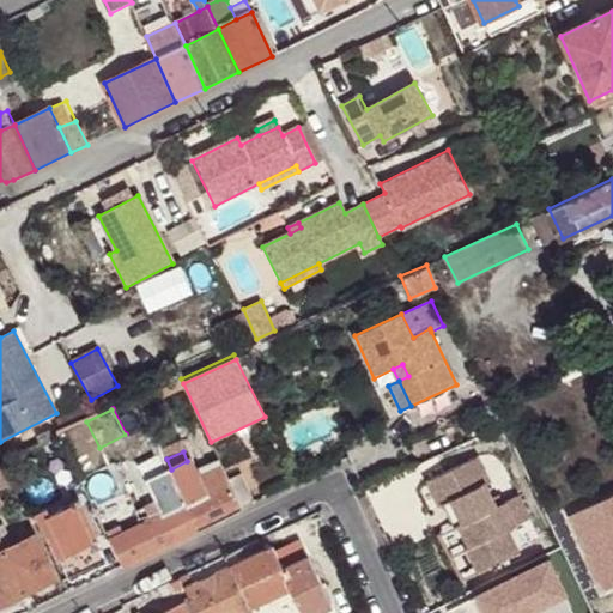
[(167,459),(165,457),(152,465),(159,483),(163,481),(174,475),(171,469),(167,459)]
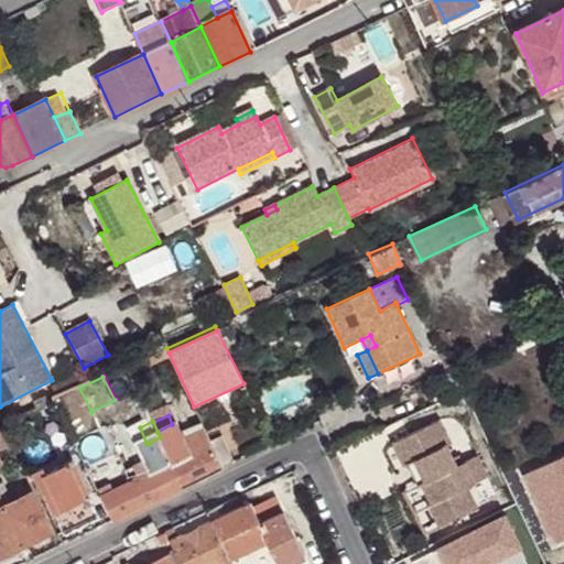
[(426,506),(437,528),(476,509),(466,487),(486,477),(475,456),(455,466),(445,445),(448,444),(438,421),(391,444),(403,467),(407,466),(413,463),(424,483),(420,485),(430,505),(426,506)]
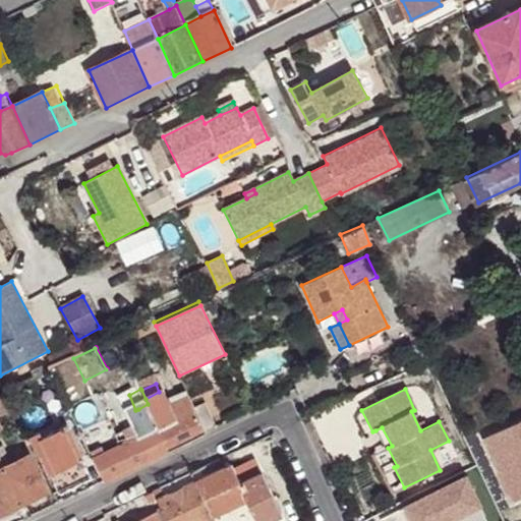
[(6,390),(2,392),(11,410),(15,408),(6,390)]
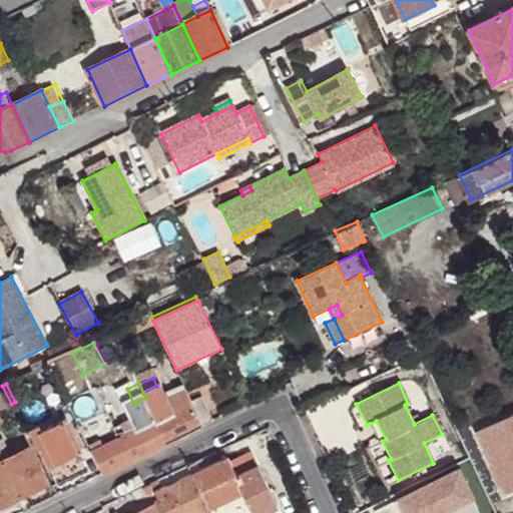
[(156,386),(143,393),(145,398),(155,421),(173,413),(159,384),(156,386)]
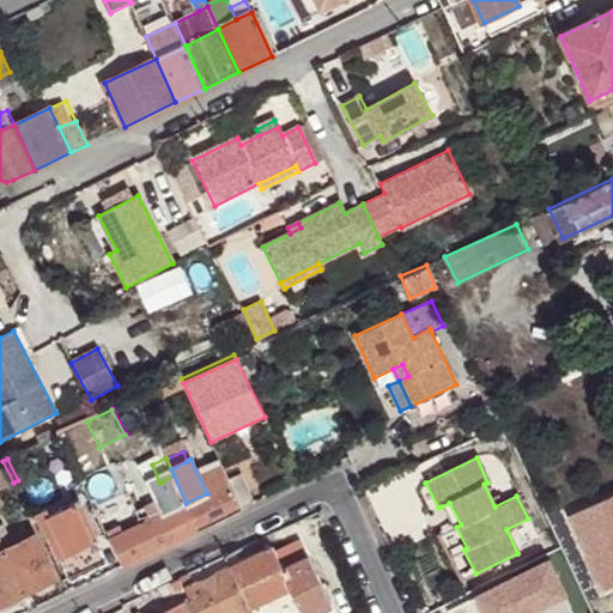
[(2,461),(0,461),(0,489),(13,483),(2,461)]
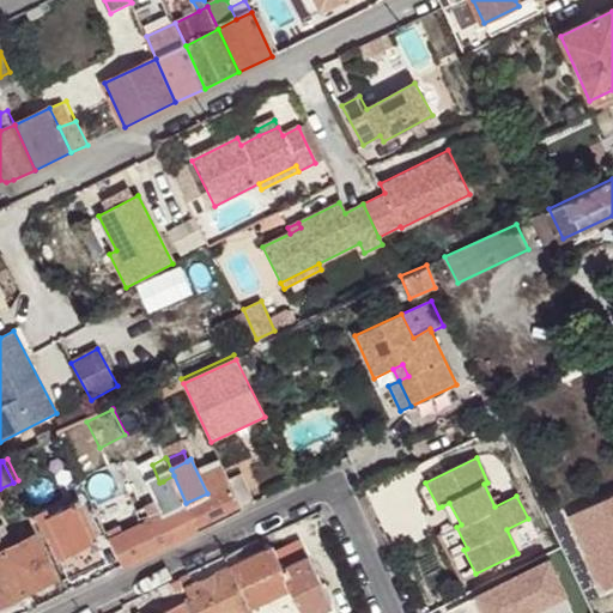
[(229,481),(222,466),(205,474),(212,491),(230,483),(229,481)]
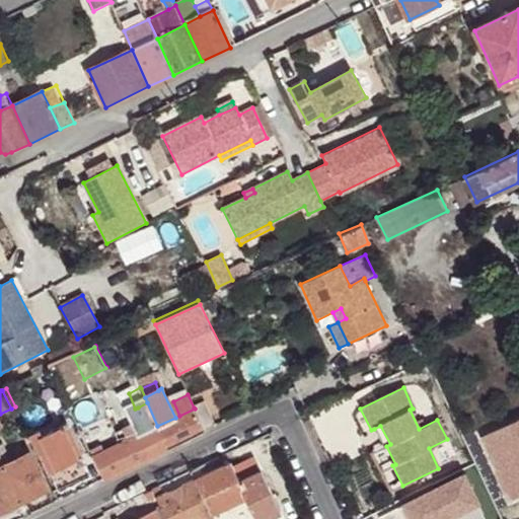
[(129,415),(122,401),(110,408),(118,421),(129,415)]
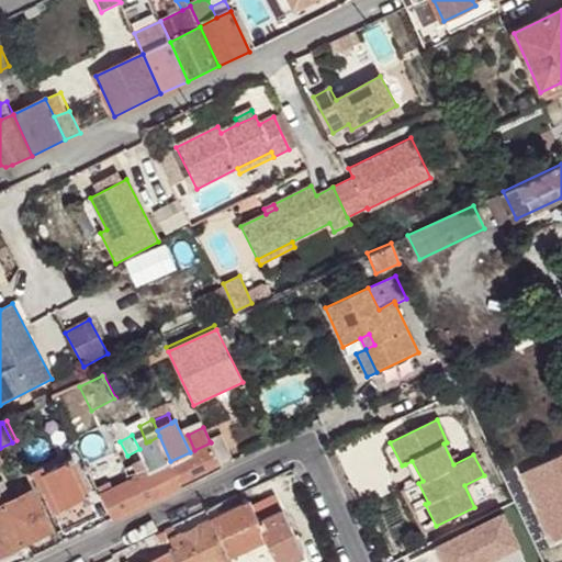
[(221,435),(210,441),(211,442),(222,468),(233,461),(221,435)]
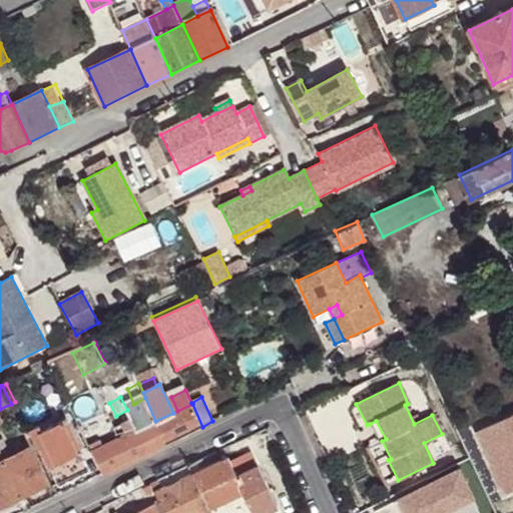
[(155,421),(145,398),(136,403),(146,425),(155,421)]
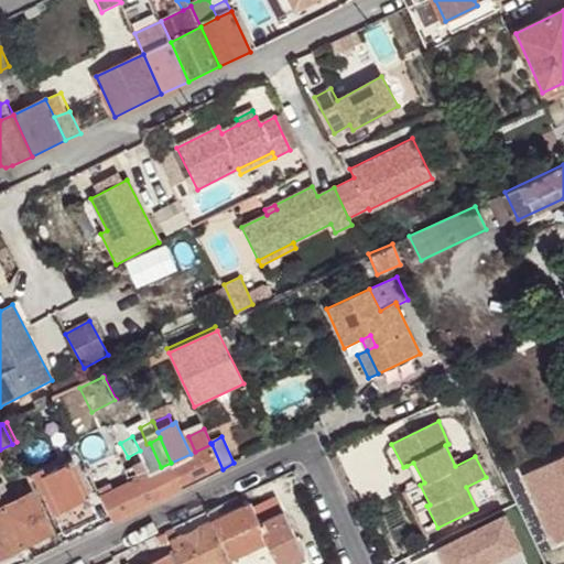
[(191,454),(171,463),(183,488),(223,469),(212,444),(195,452),(191,454)]
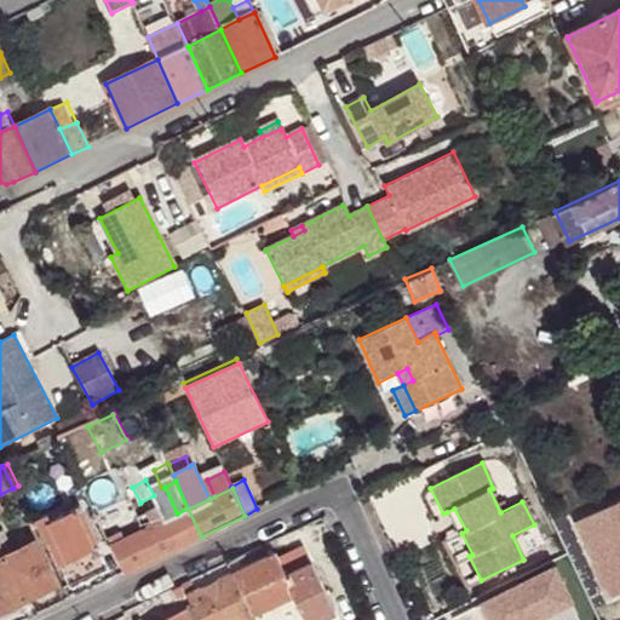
[(160,509),(154,495),(141,503),(145,514),(149,512),(154,524),(166,520),(160,509)]
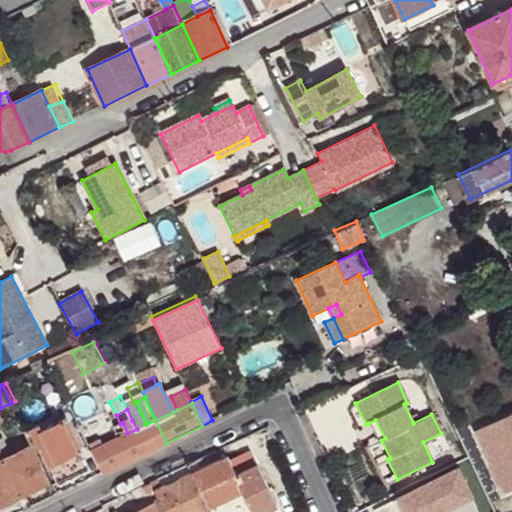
[(69,455),(81,450),(67,417),(49,426),(55,440),(61,437),(69,455)]
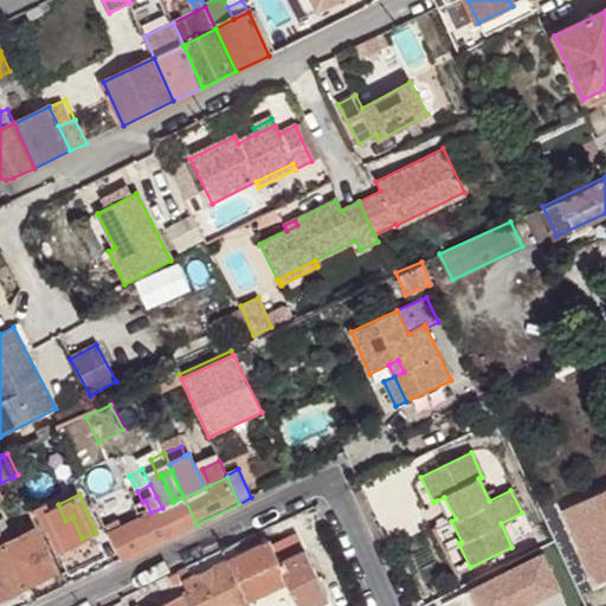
[(163,494),(156,497),(162,508),(169,504),(163,494)]
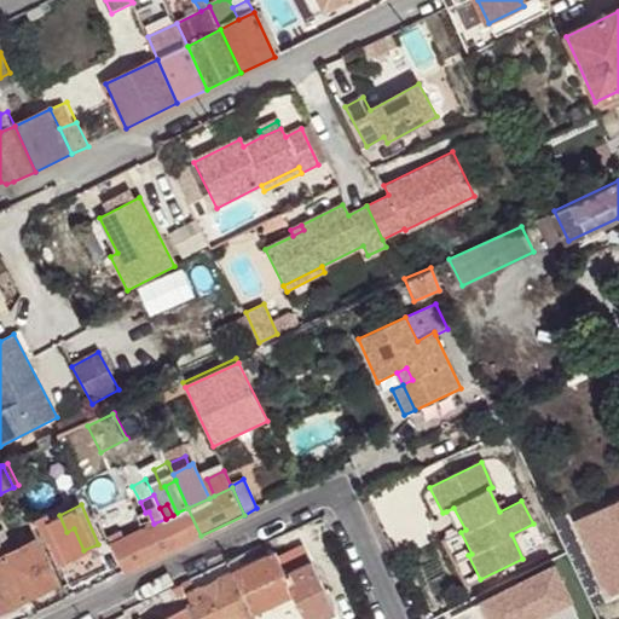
[(173,515),(166,519),(178,547),(201,536),(187,508),(177,513),(173,515)]
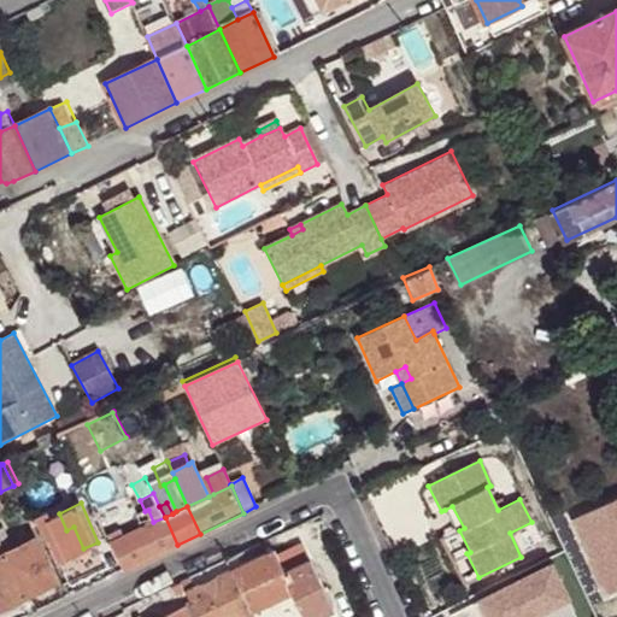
[(456,532),(459,530),(464,528),(452,506),(445,510),(456,532)]
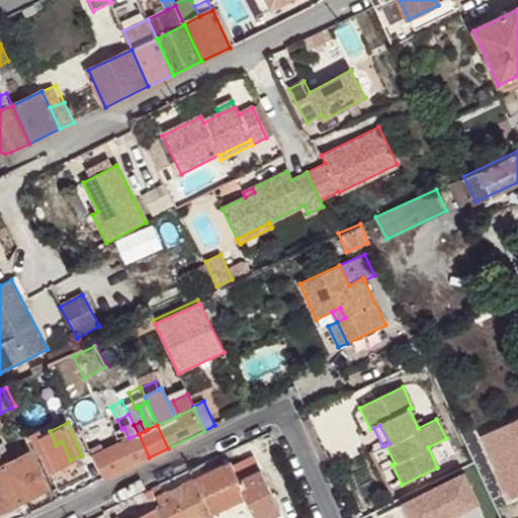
[(40,451),(42,451),(56,445),(50,431),(39,436),(36,430),(31,432),(40,451)]
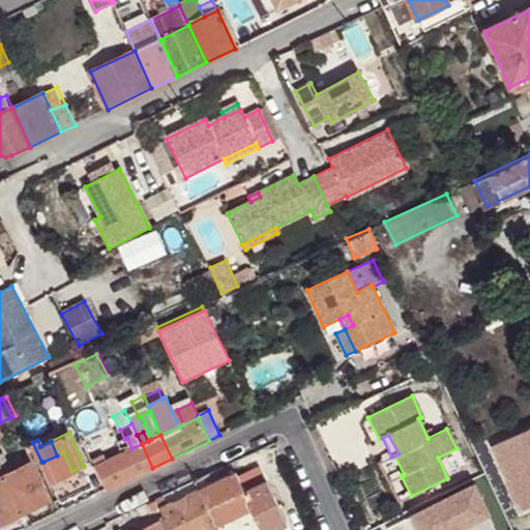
[(131,448),(125,451),(136,476),(152,468),(142,444),(131,448)]
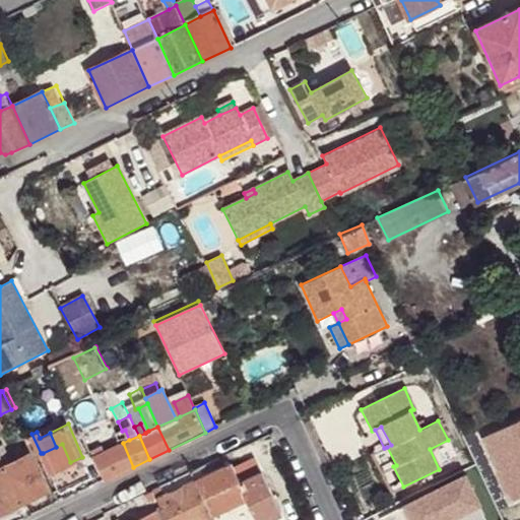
[(123,443),(94,456),(106,479),(133,467),(123,443)]
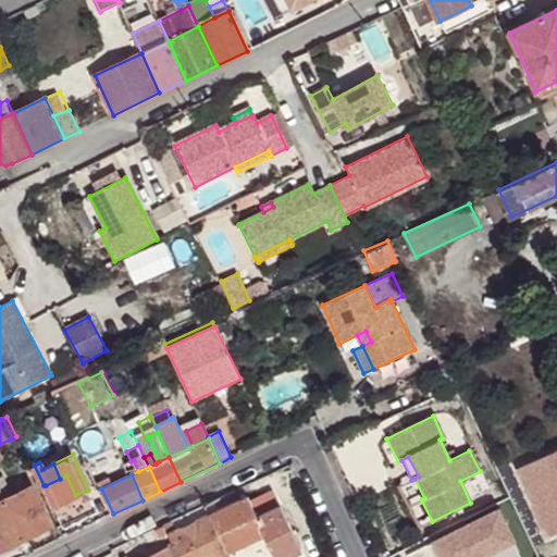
[(4,475),(0,477),(0,481),(8,497),(14,495),(7,479),(4,475)]
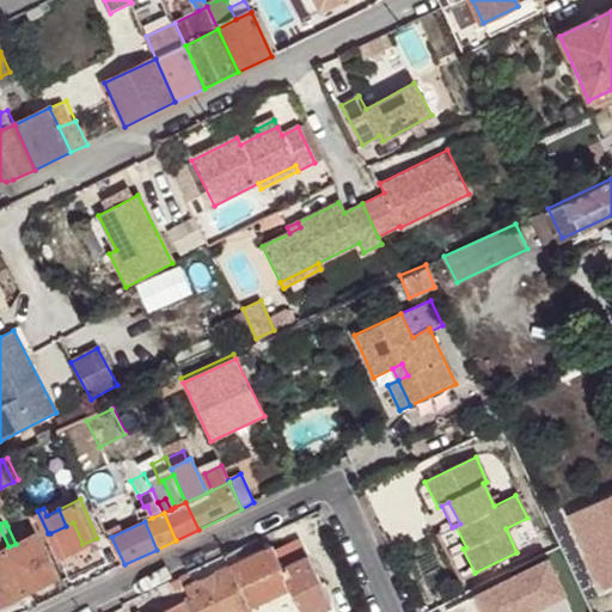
[(106,560),(97,538),(83,544),(73,522),(66,526),(50,533),(69,577),(106,560)]
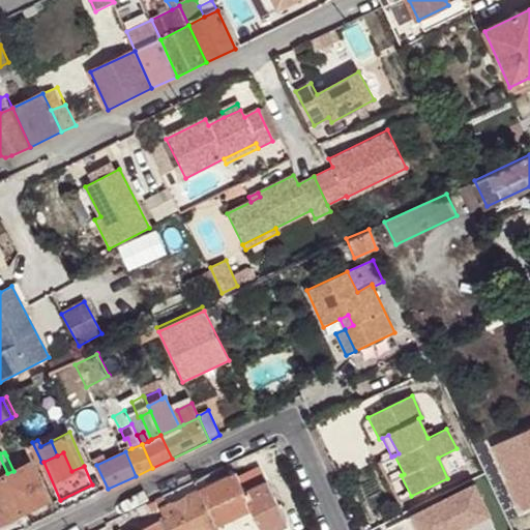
[(398,503),(411,496),(401,475),(404,474),(394,455),(391,457),(378,464),(398,503)]
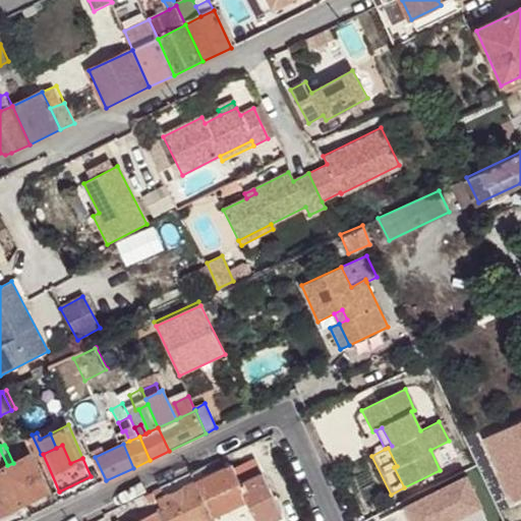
[(13,463),(7,465),(16,483),(40,472),(31,454),(13,463)]
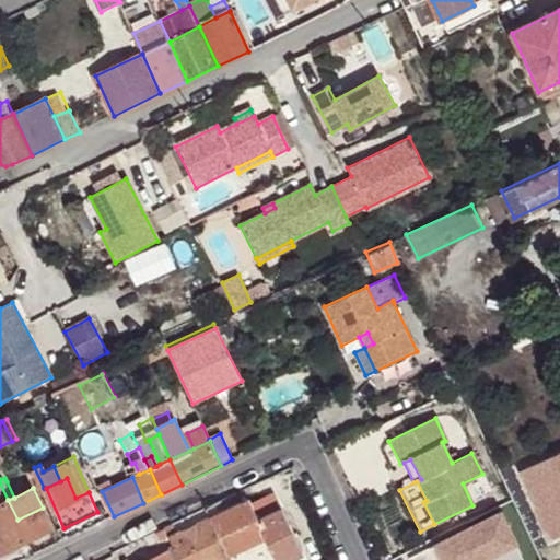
[(252,508),(258,520),(280,511),(275,498),(252,508)]
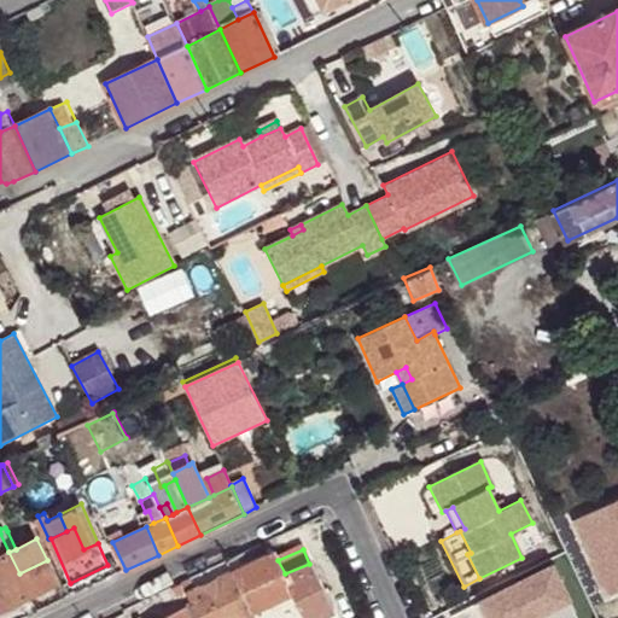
[(19,573),(9,552),(0,555),(0,608),(1,610),(29,595),(19,573)]
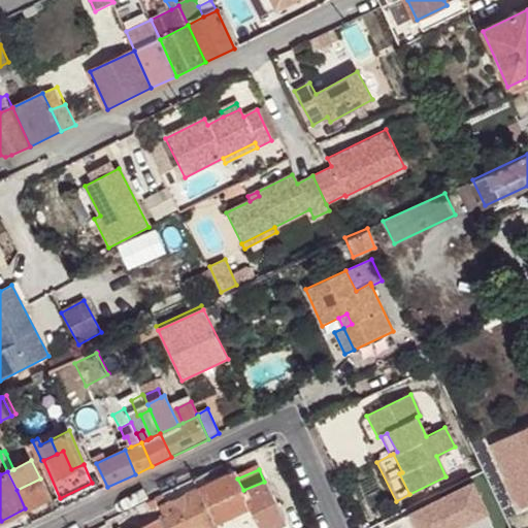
[(215,522),(251,505),(243,490),(237,479),(234,472),(207,485),(198,490),(215,522)]
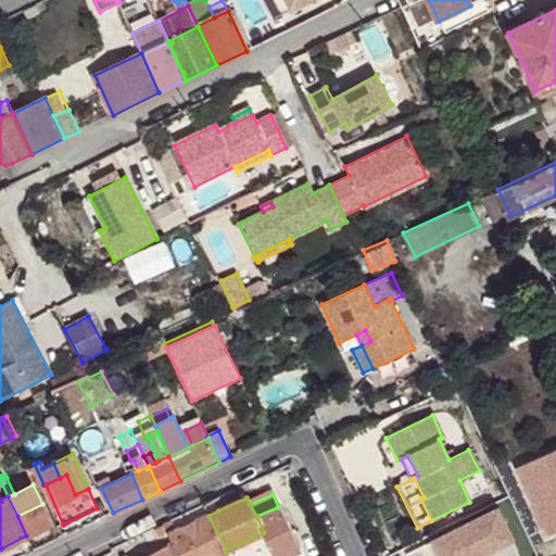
[(205,505),(209,516),(218,510),(214,501),(205,505)]
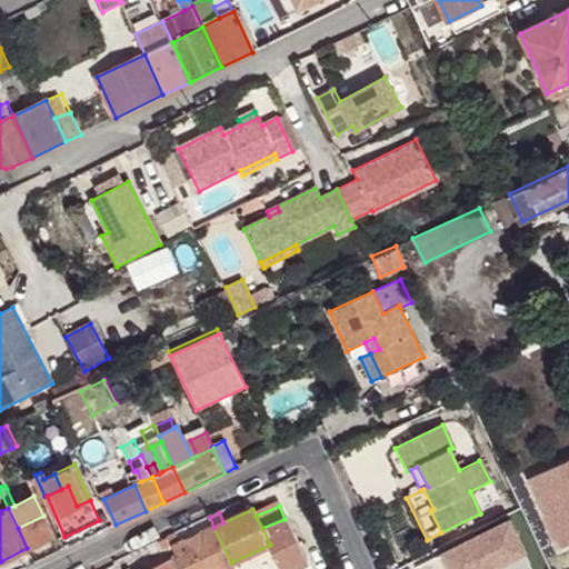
[(43,516),(18,528),(27,548),(52,536),(43,516)]
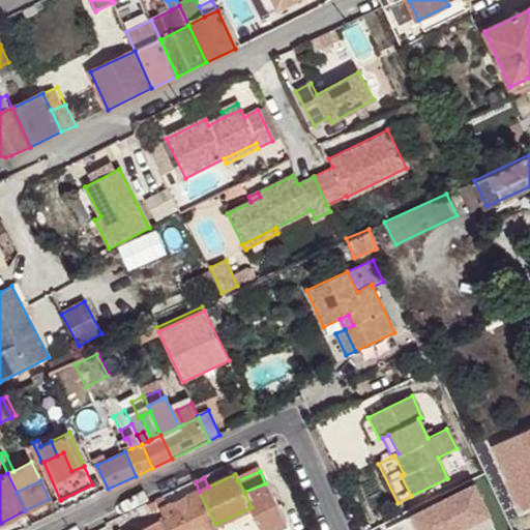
[(252,507),(262,529),(272,529),(288,523),(268,481),(265,483),(244,492),(252,507)]
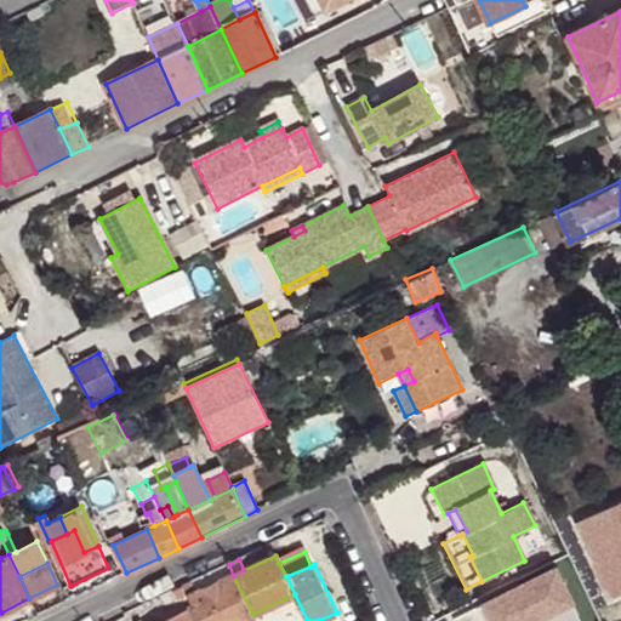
[(250,620),(255,619),(252,614),(233,576),(194,594),(188,598),(191,602),(194,610),(199,620),(250,620)]
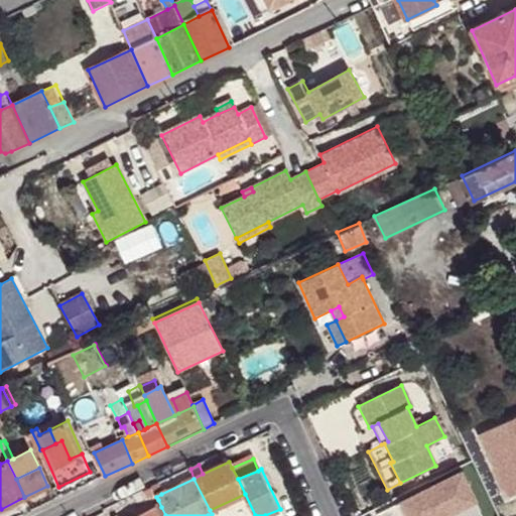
[(152,487),(156,497),(161,494),(157,485),(152,487)]
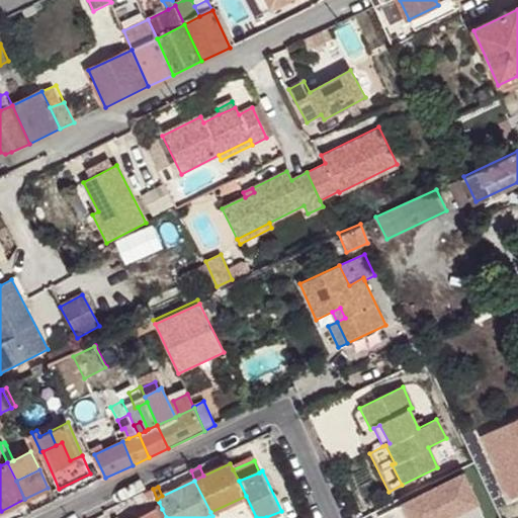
[(151,506),(159,502),(157,499),(153,489),(145,493),(151,506)]
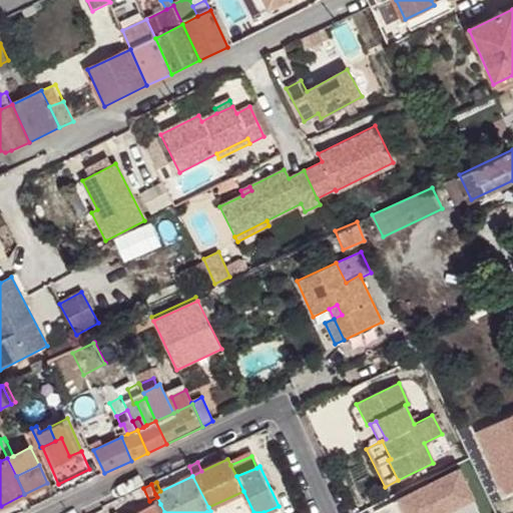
[(164,512),(160,504),(140,512),(164,512)]
